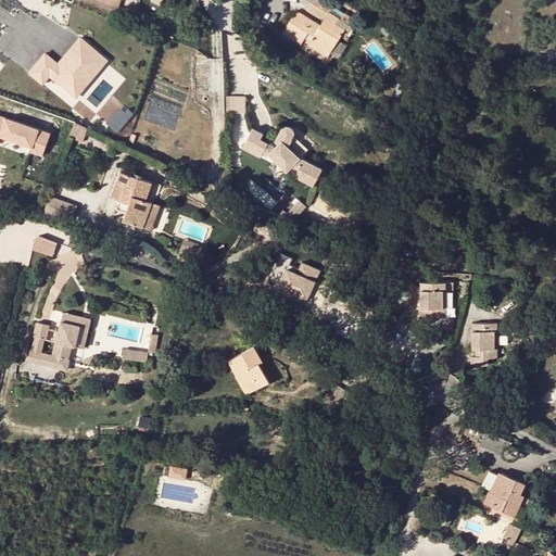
[(305,38),(311,41),(329,53),(341,35),(348,39),(359,21),(325,0),(312,0),(307,9),(323,19),(319,24),(297,10),(282,33),(301,43),(305,38)]
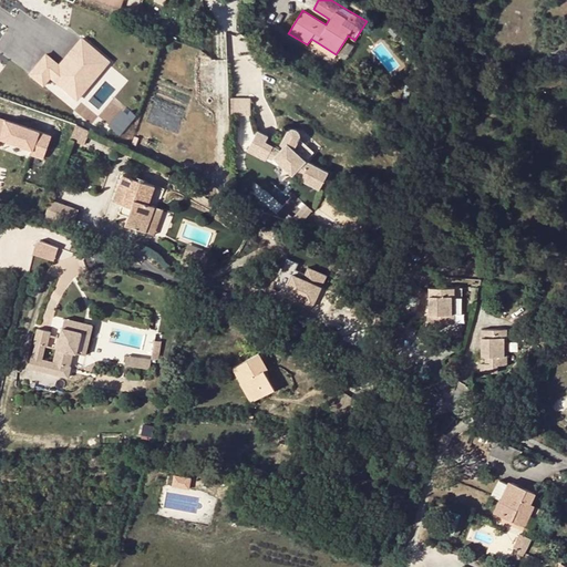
[(260,9),(249,2),(241,14),(253,22),(260,9)]
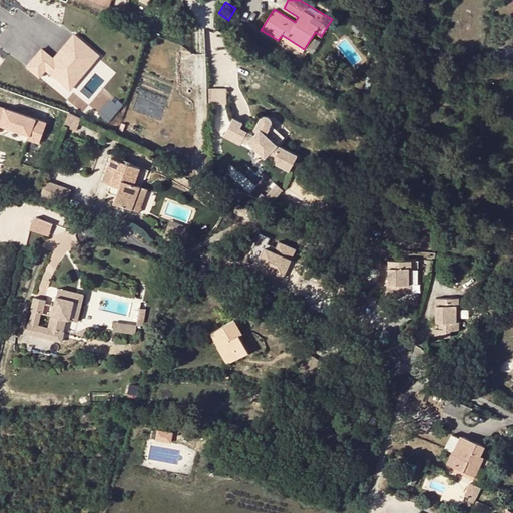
[(68,86),(96,50),(69,29),(50,54),(38,45),(24,63),(38,74),(43,67),(68,86)]
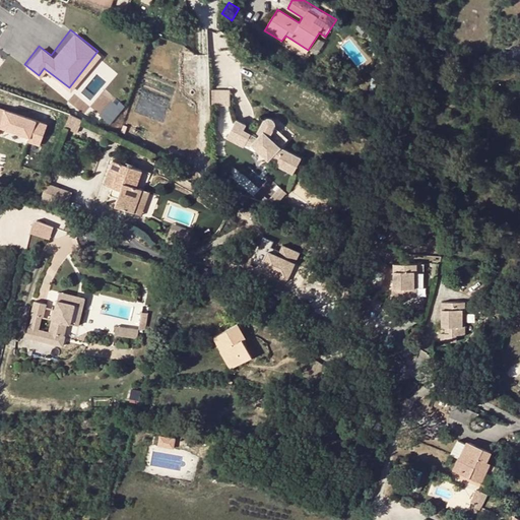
[(288,43),(306,53),(308,50),(290,39),(288,43)]
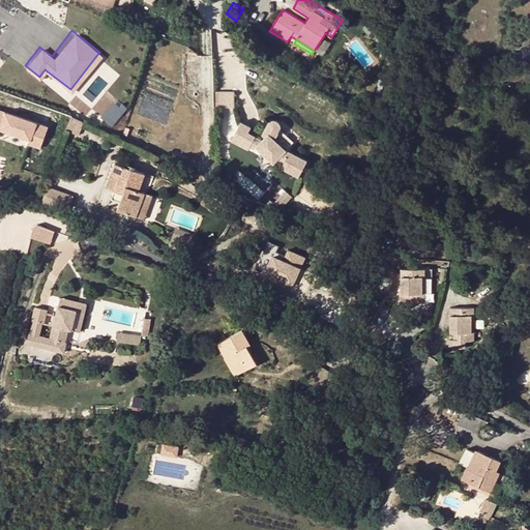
[(227,90),(214,90),(214,102),(228,102),(227,90)]
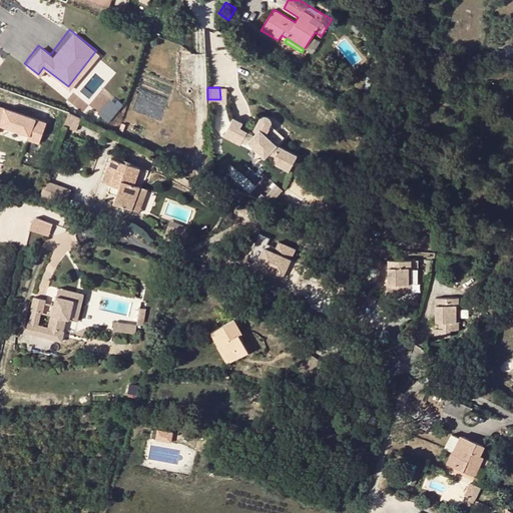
[(114,99),(107,95),(97,109),(109,118),(123,100),(116,96),(114,99)]
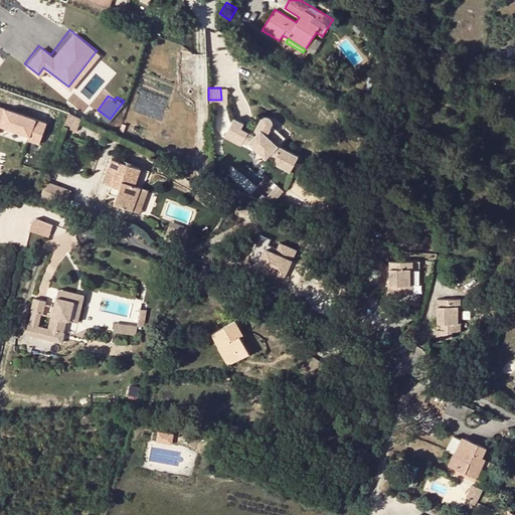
[(0,106),(0,127),(27,137),(30,130),(42,134),(46,122),(0,106)]
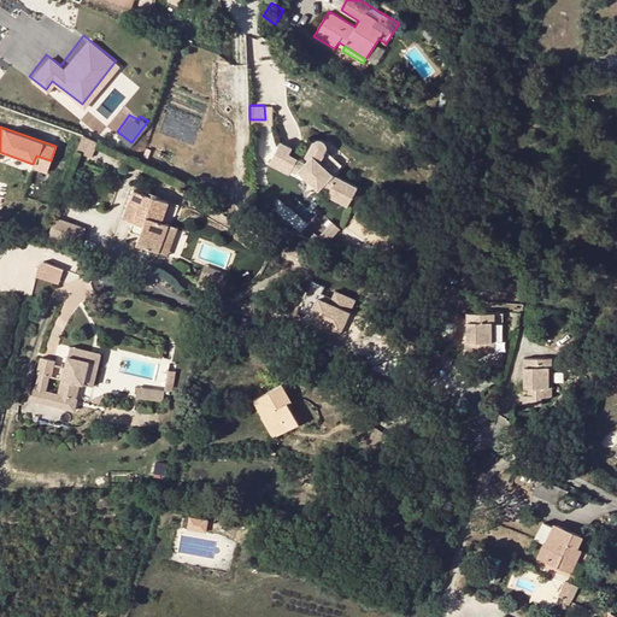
[(77,148),(92,157),(98,142),(82,135),(77,148)]
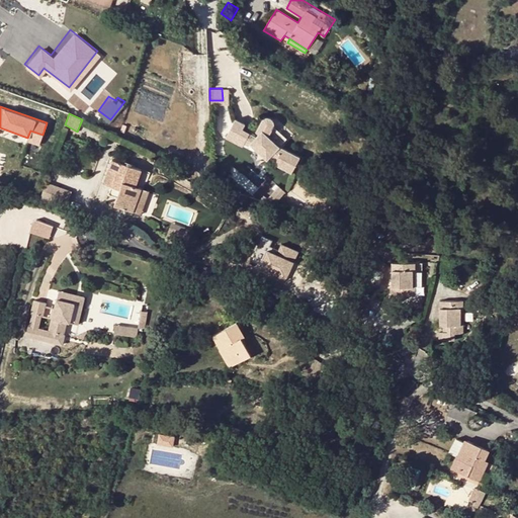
[(255,137),(248,133),(246,137),(240,134),(242,130),(243,126),(235,122),(227,138),(235,142),(237,139),(243,143),(248,146),(250,145),(266,160),(270,156),(275,159),(272,164),(289,173),(297,158),(278,147),(267,137),(273,125),(273,122),(271,119),(267,117),(265,118),(262,119),(255,133),(257,135),(255,137)]
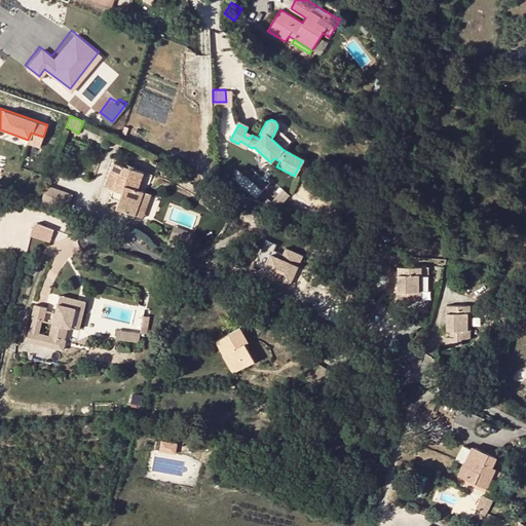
[(31,133),(28,140),(28,142),(39,146),(43,137),(31,133)]
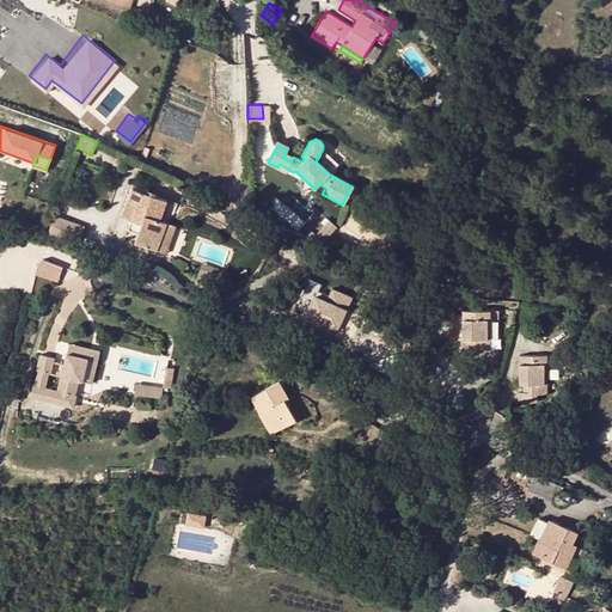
[(140,222),(138,232),(134,242),(151,248),(159,220),(166,201),(130,188),(120,216),(129,219),(140,222)]
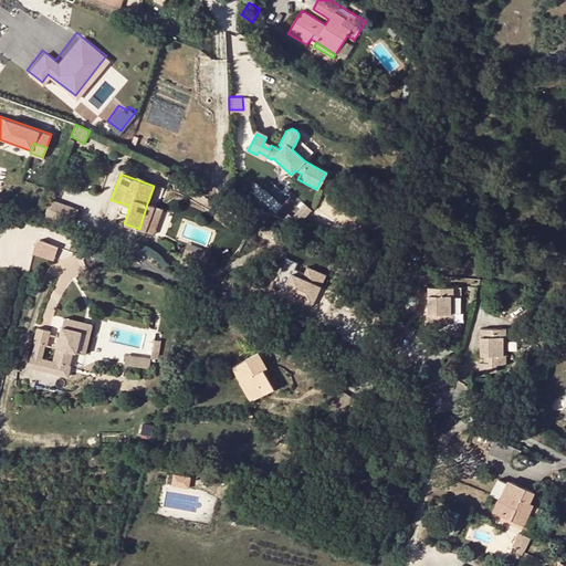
[(83,210),(53,199),(46,218),(76,229),(83,210)]
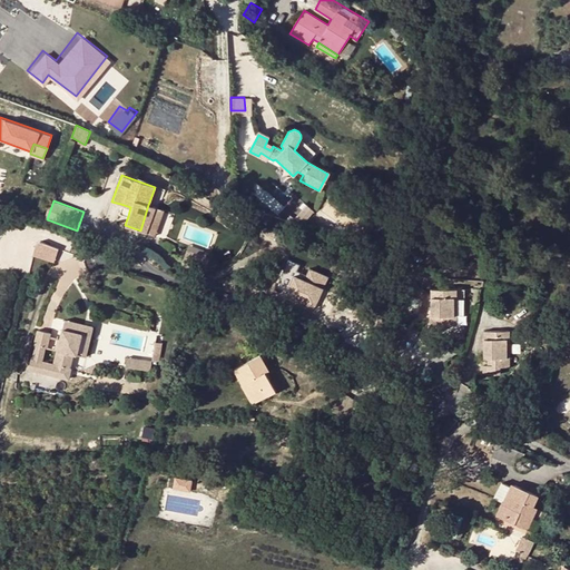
[(118,213),(128,216),(130,207),(120,204),(118,213)]
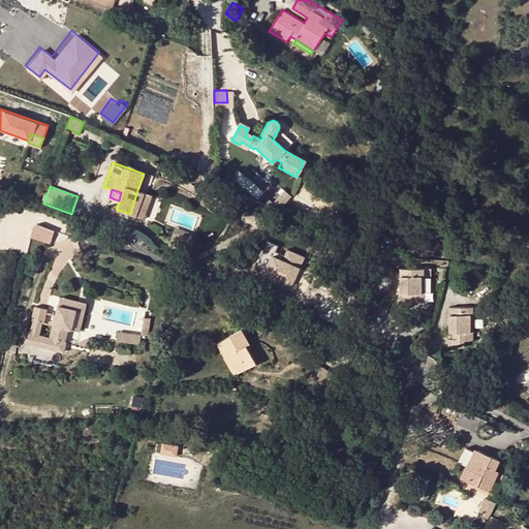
[(137,190),(130,214),(143,218),(151,194),(137,190)]
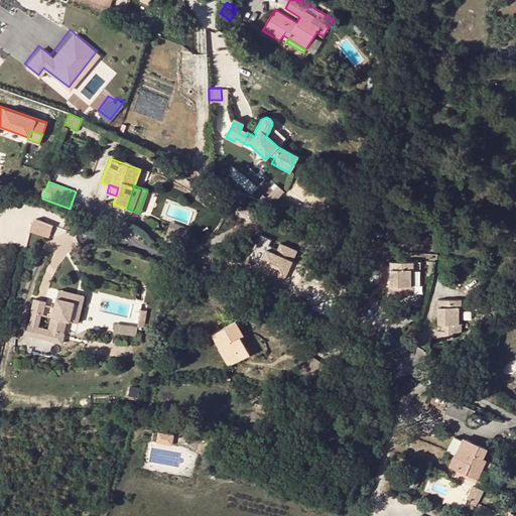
[(283,195),(277,188),(269,198),(275,204),(283,195)]
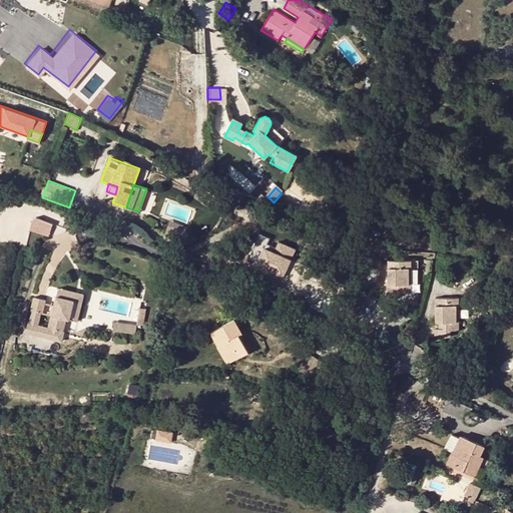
[(29,224),(35,226),(39,214),(30,221),(29,224)]
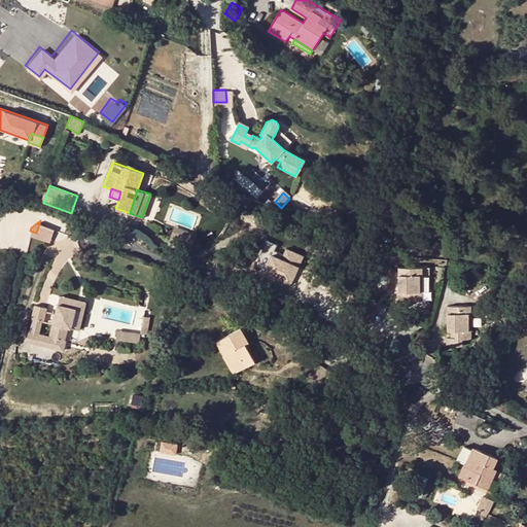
[(57,226),(40,220),(36,233),(53,238),(57,226)]
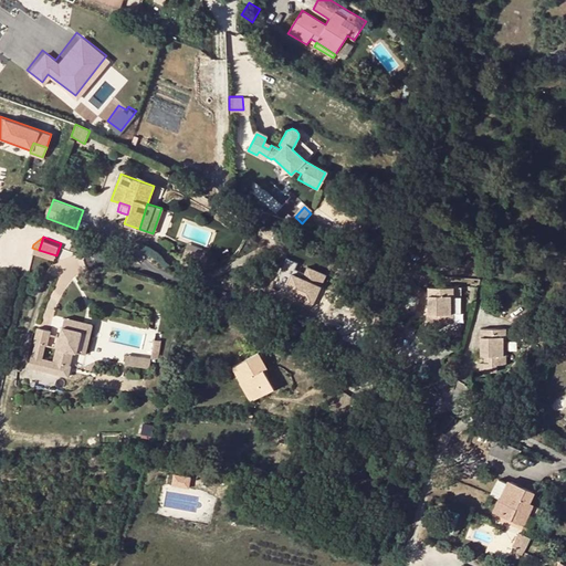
[(185,249),(181,259),(203,266),(207,255),(185,249)]
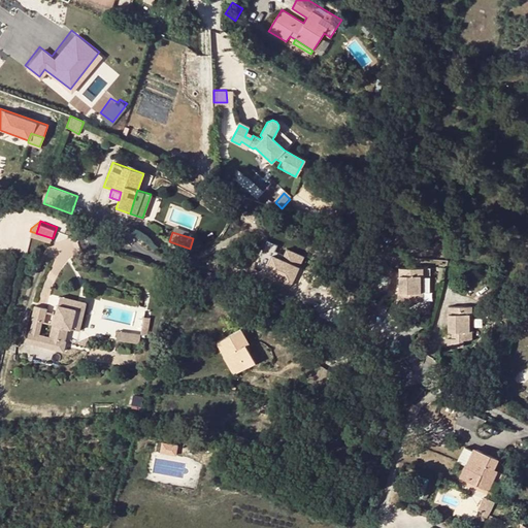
[(274,244),(264,240),(261,251),(270,254),(263,274),(290,285),(301,255),(284,248),(282,254),(281,258),(271,255),(272,250),(274,244)]
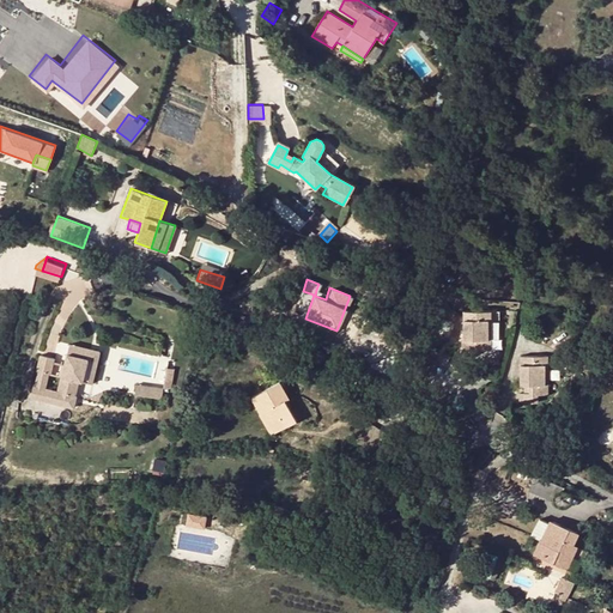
[(461,338),(472,338),(472,349),(490,349),(491,310),(462,310),(461,338)]
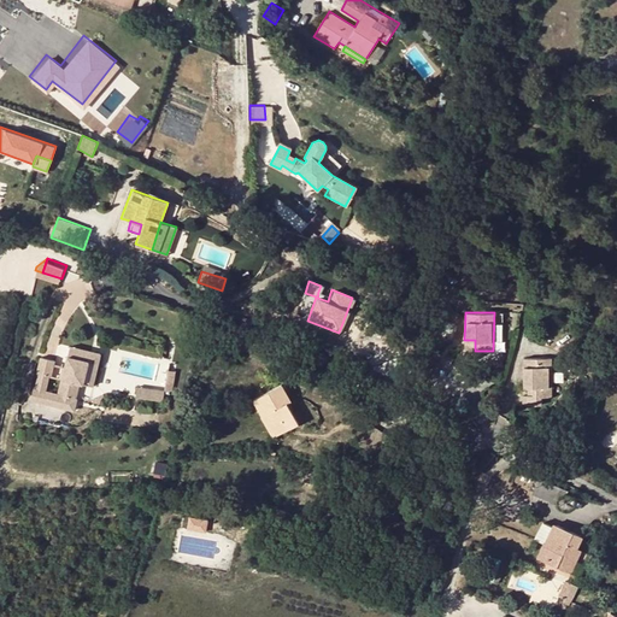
[(475,358),(475,351),(475,340),(464,340),(463,340),(463,358),(475,358)]
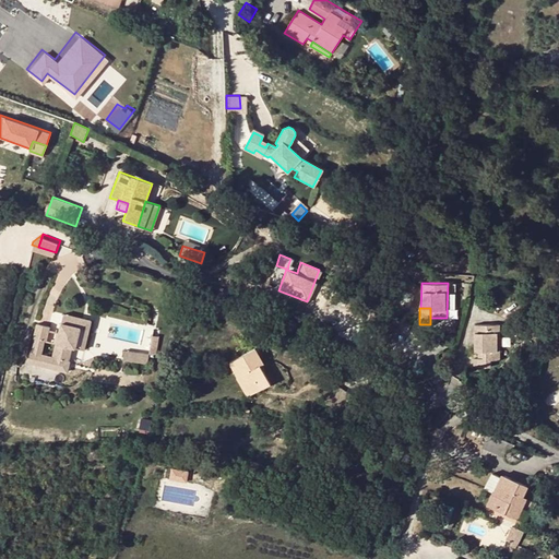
[(92,319),(62,311),(60,319),(76,324),(71,344),(83,347),(92,319)]
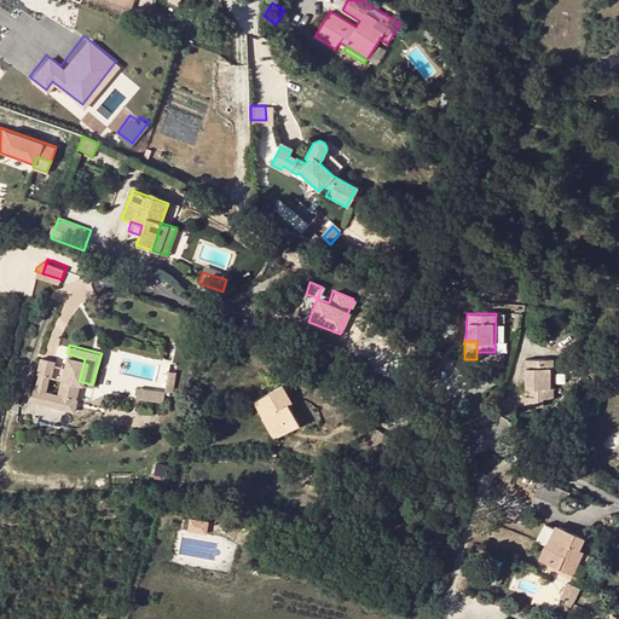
[(440,352),(417,346),(410,369),(416,371),(421,354),(438,359),(440,352)]
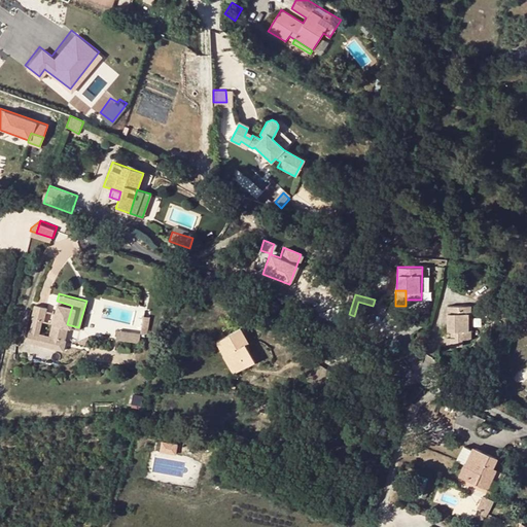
[(27,325),(31,326),(29,334),(63,339),(67,324),(72,306),(57,301),(48,330),(37,327),(38,320),(41,321),(45,307),(32,304),(27,325)]
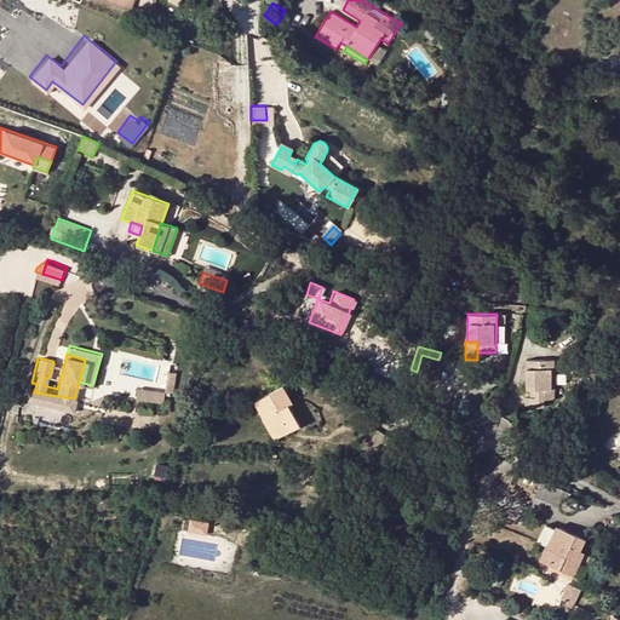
[(438,360),(422,355),(417,372),(434,377),(438,360)]
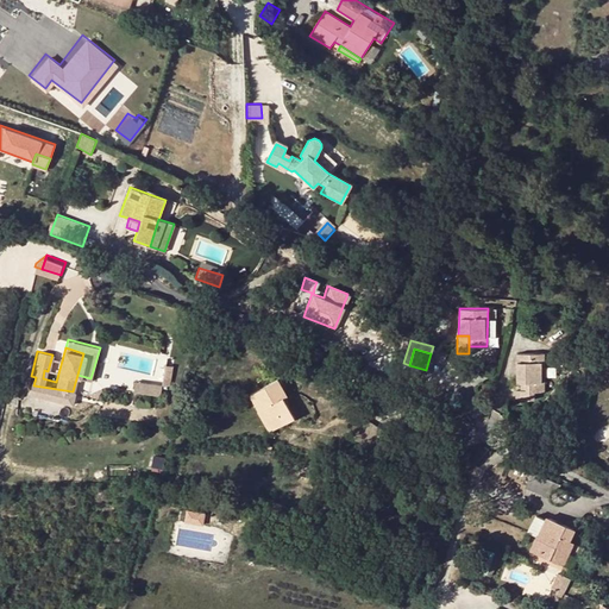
[(544,355),(516,355),(516,382),(521,383),(521,391),(514,391),(514,400),(535,400),(535,393),(544,393),(544,355)]
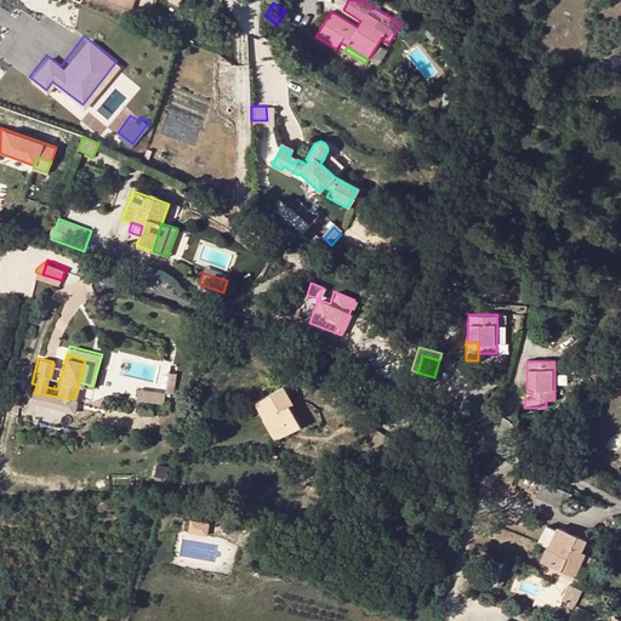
[(169,372),(164,392),(172,393),(177,374),(169,372)]
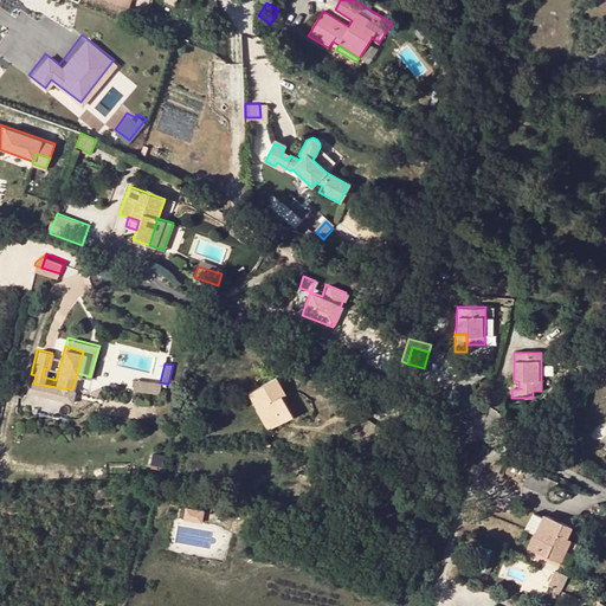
[(26,382),(33,384),(36,375),(31,374),(28,374),(26,382)]
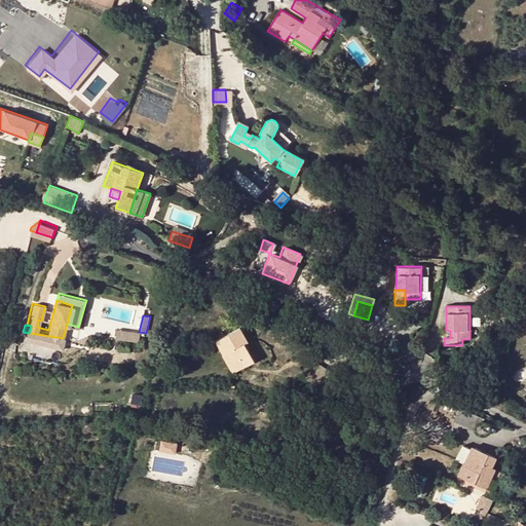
[(139,332),(118,328),(116,338),(138,341),(139,332)]
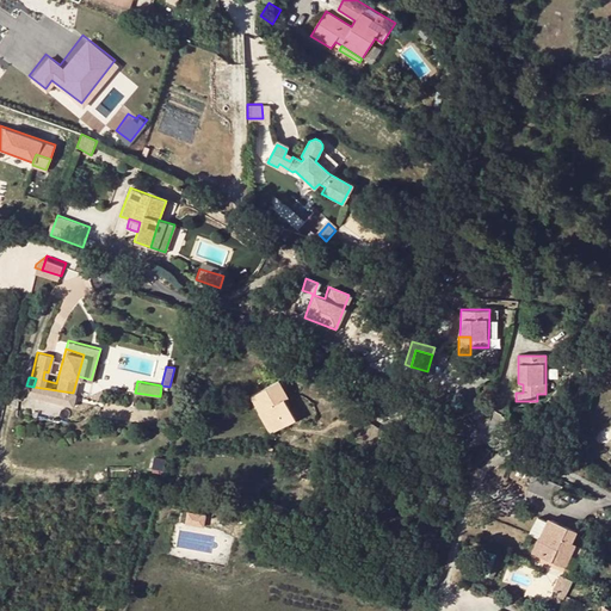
[(278,381),(251,395),(259,411),(257,412),(269,432),(295,419),(284,399),(288,397),(278,381)]
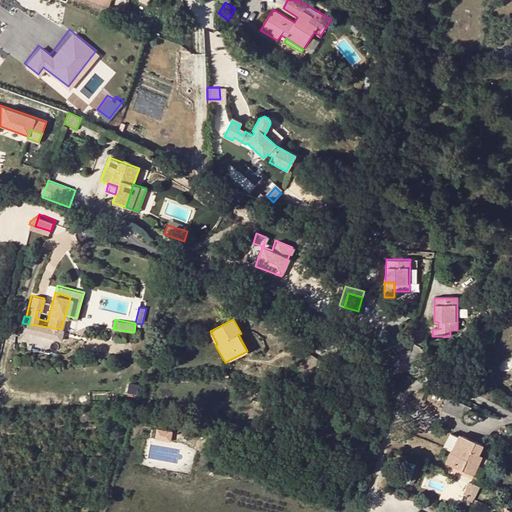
[(27,328),(59,336),(61,329),(28,324),(27,328)]
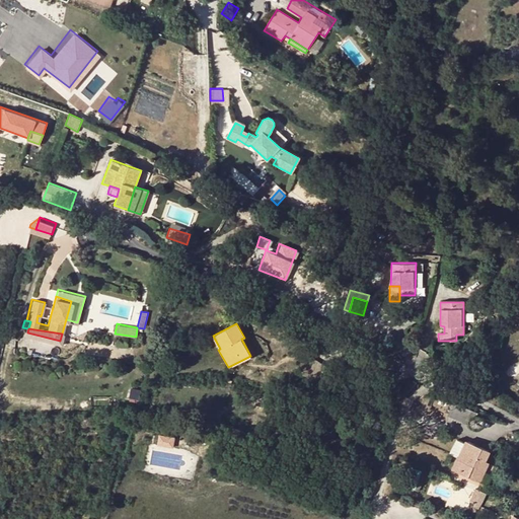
[(312,358),(302,373),(314,381),(324,366),(312,358)]
